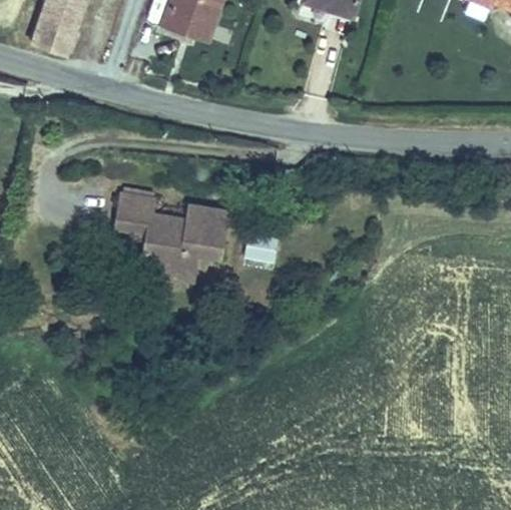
[(72,26),(81,0),(44,0),(39,15),(72,26)]
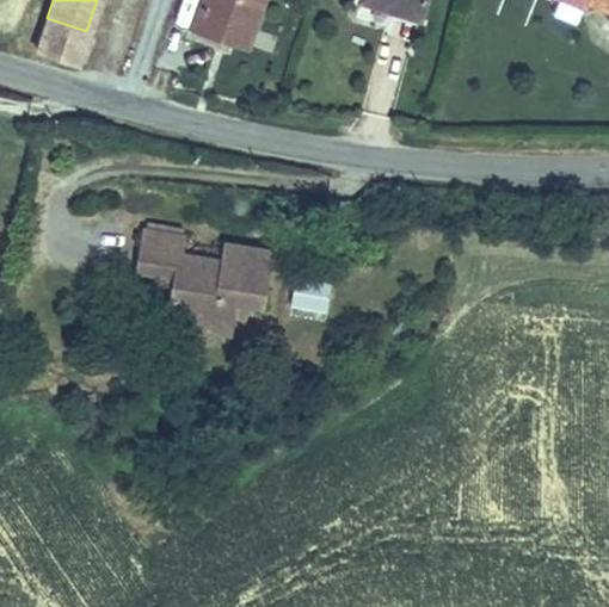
[(245,43),(259,0),(200,0),(190,29),(198,35),(208,38),(216,38),(217,33),(227,36),(245,43)]
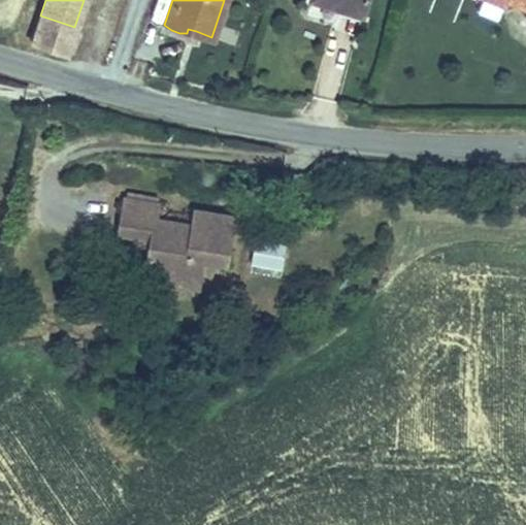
[(361,11),(364,0),(335,0),(341,2),(340,5),(361,11)]
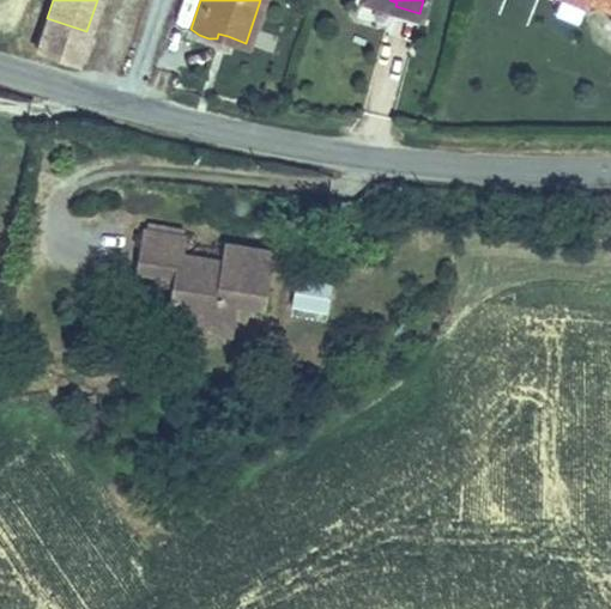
[(560,0),(590,12),(592,7),(610,14),(610,0),(560,0)]
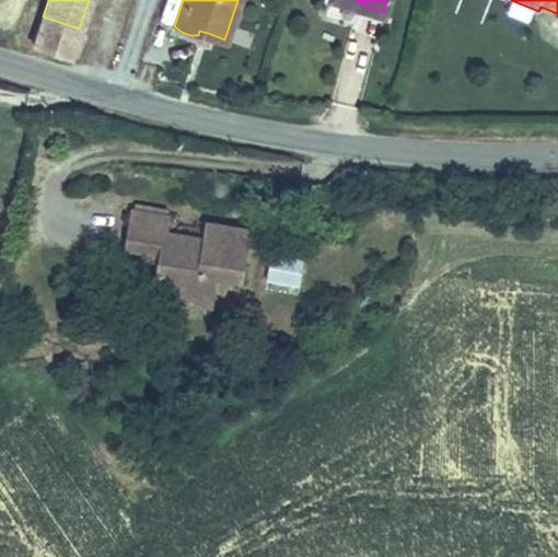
[(69,56),(79,28),(43,16),(33,44),(69,56)]
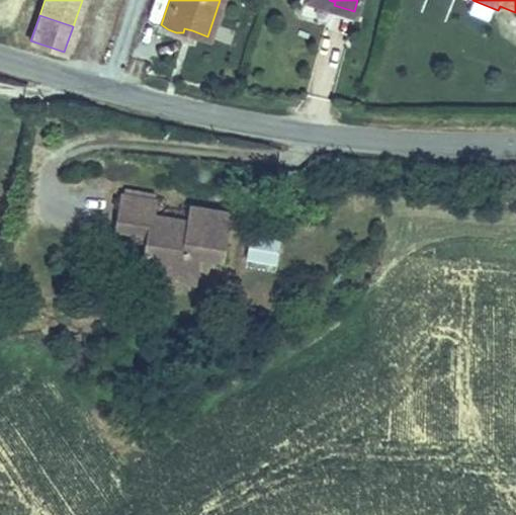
[(114,227),(131,230),(147,232),(146,240),(158,242),(164,251),(162,267),(193,272),(197,253),(220,256),(228,210),(190,204),(187,220),(151,213),(154,198),(120,193),(114,227)]
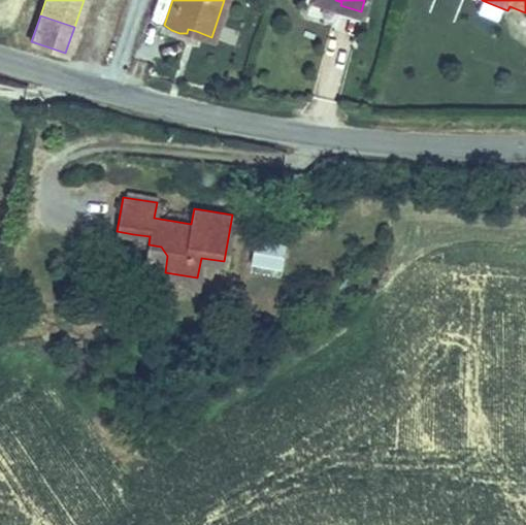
[(150,236),(133,234),(132,241),(149,244),(150,236)]
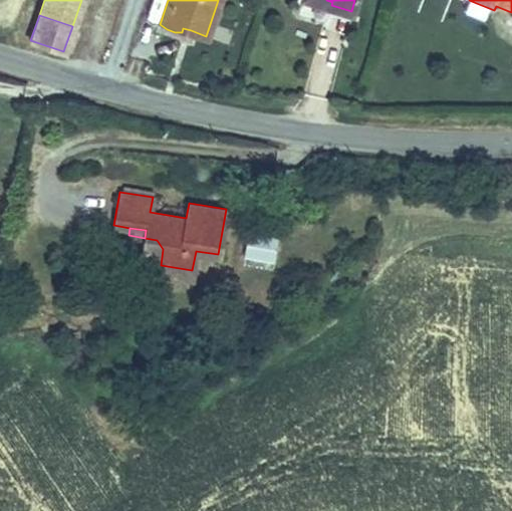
[(145,238),(140,268),(192,277),(192,270),(161,265),(163,249),(157,240),(145,238)]
